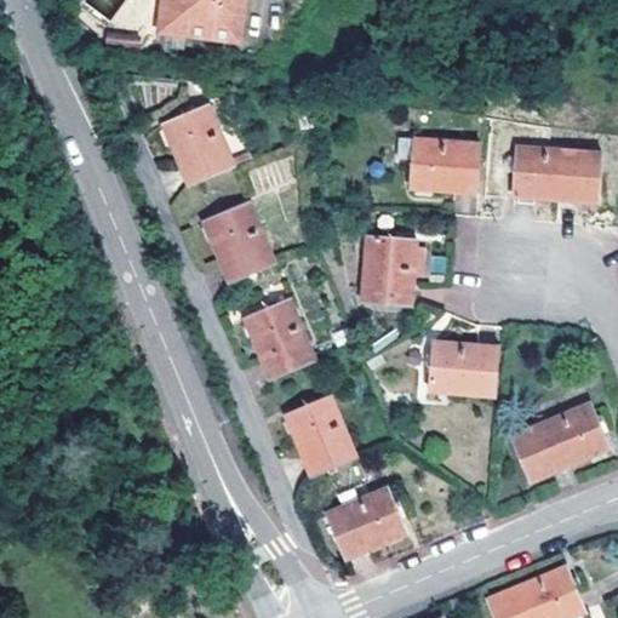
[(156,0),(154,24),(181,27),(182,18),(238,24),(240,0),(156,0)]
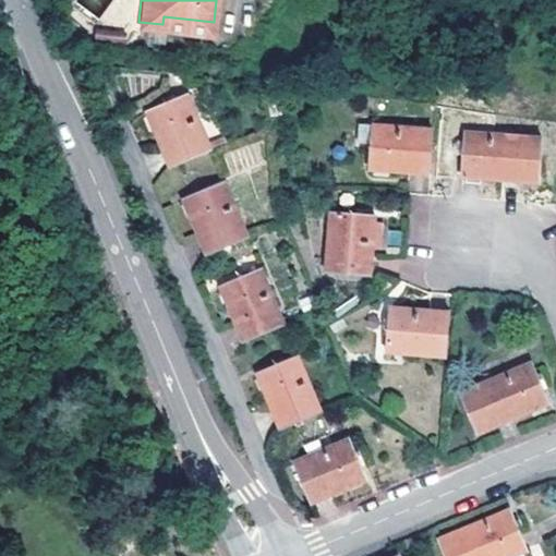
[(214,22),(164,16),(162,24),(213,31),(214,22)]
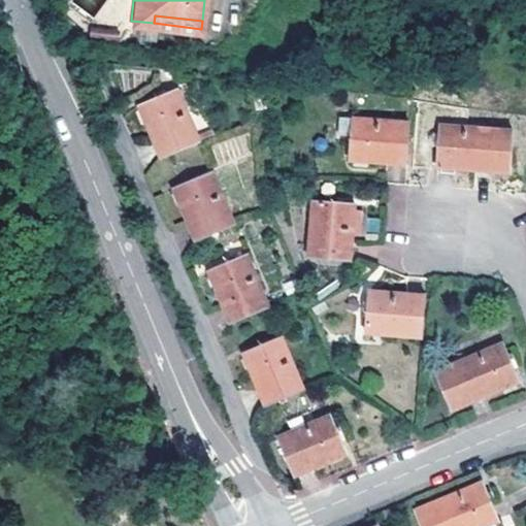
[(135,103),(158,155),(196,139),(173,88),(135,103)]
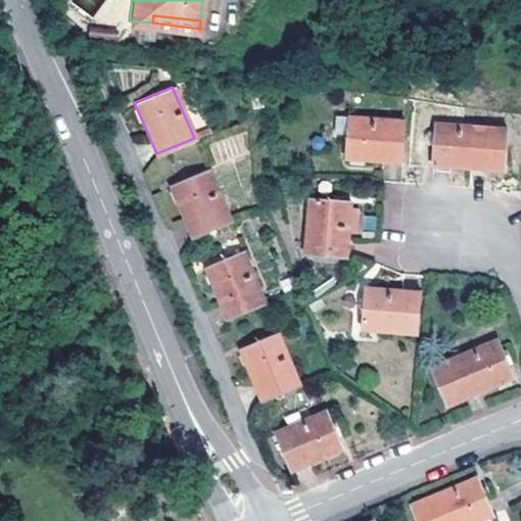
[(398,161),(401,119),(344,115),(342,157),(398,161)]
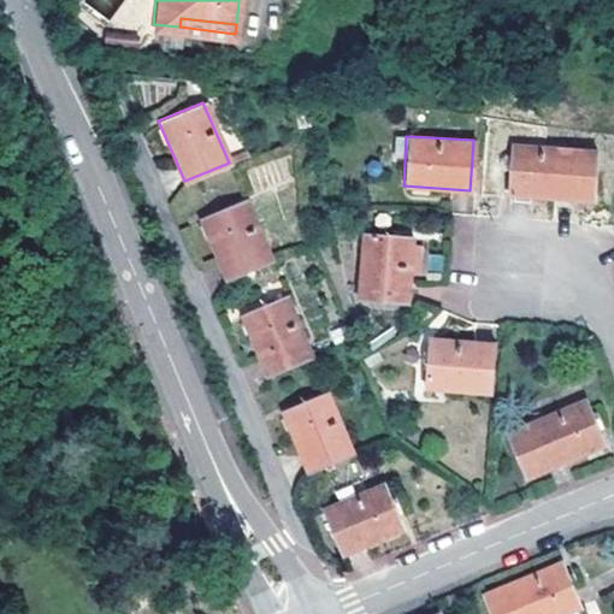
[(594,148),(511,141),(507,189),(590,196),(594,148)]
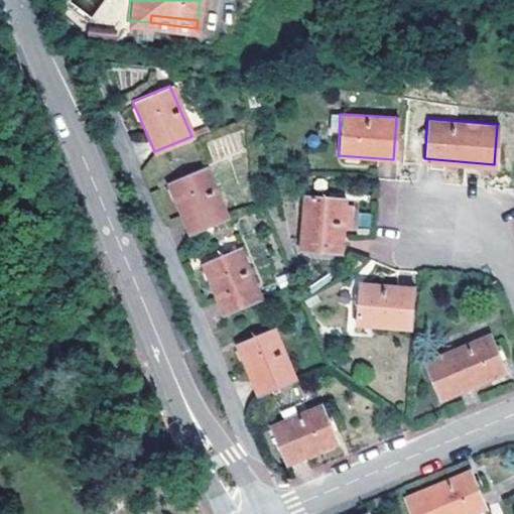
[(166,181),(187,233),(226,217),(205,166),(191,171),(166,181)]
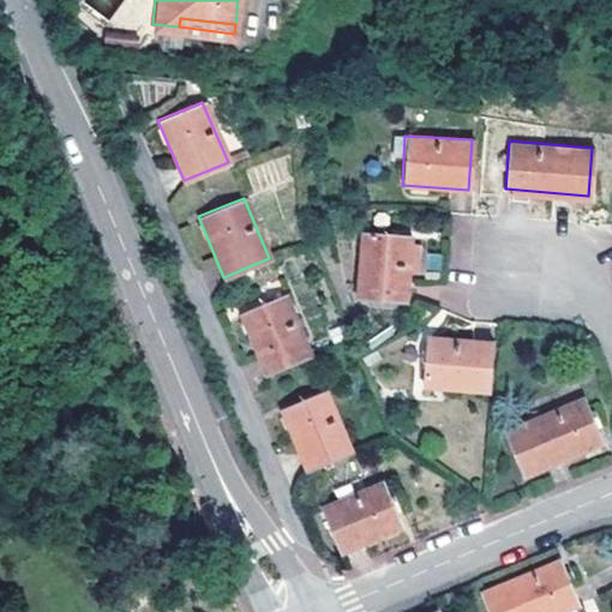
[(408,235),(361,232),(358,297),(405,300),(408,235)]
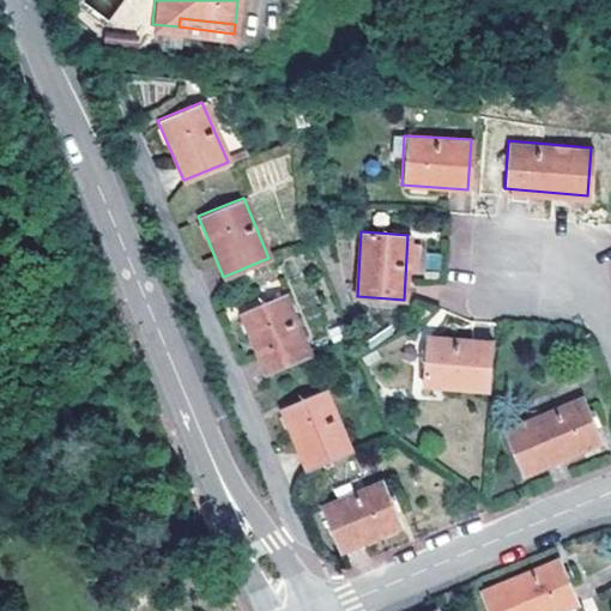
[(262,373),(309,354),(284,294),(271,300),(239,313),(262,373)]
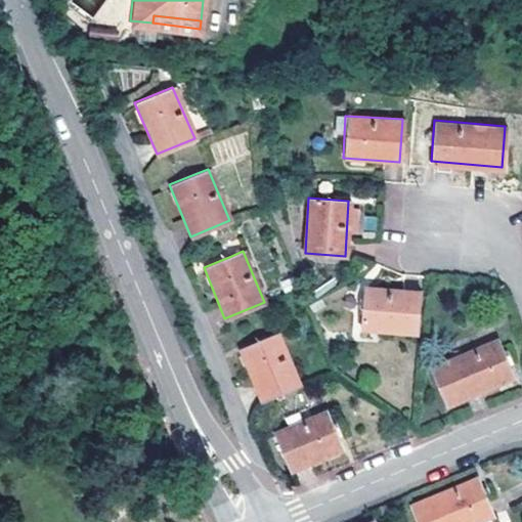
[(418,333),(420,292),(364,289),(361,328),(418,333)]
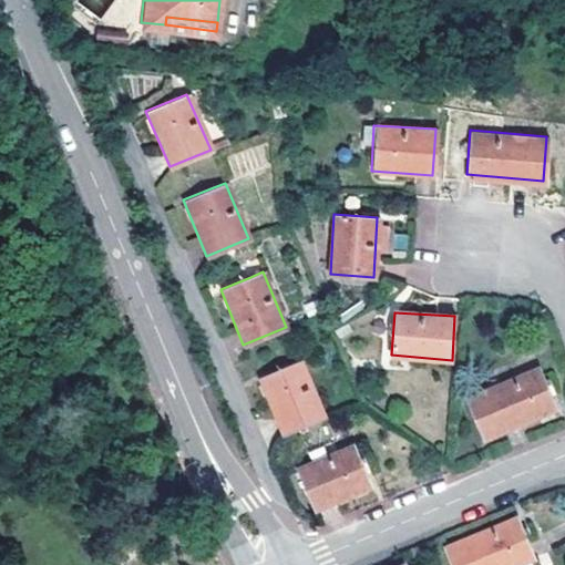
[(257,378),(281,434),(322,417),(299,361),(286,367),(257,378)]
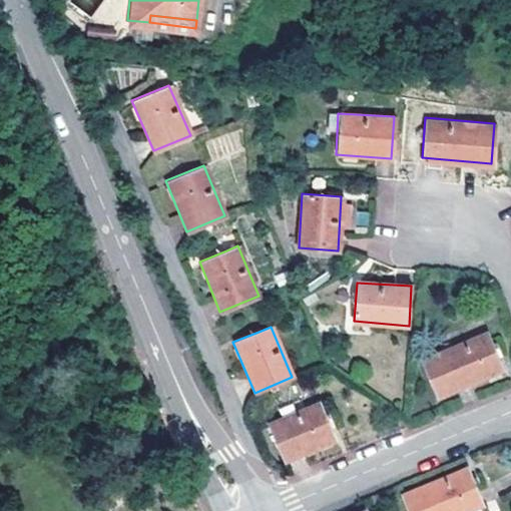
[(487,331),(421,360),(438,397),(502,369),(487,331)]
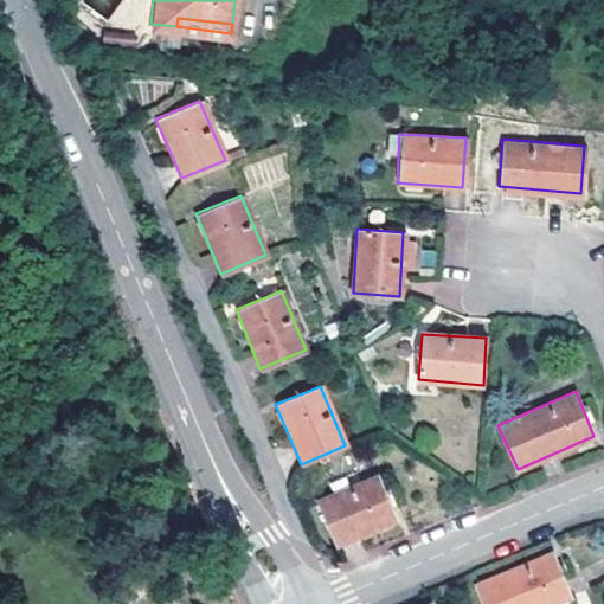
[(379,475),(316,501),(334,546),(398,519),(379,475)]
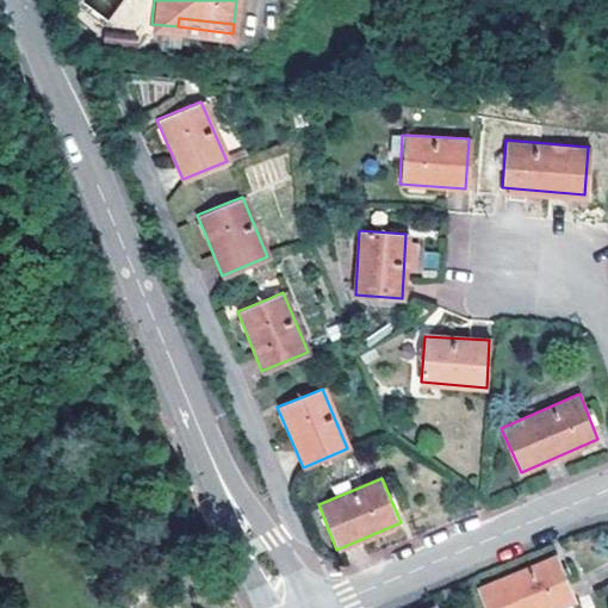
[(556,556),(476,588),(484,607),(554,607),(574,601),(556,556)]
